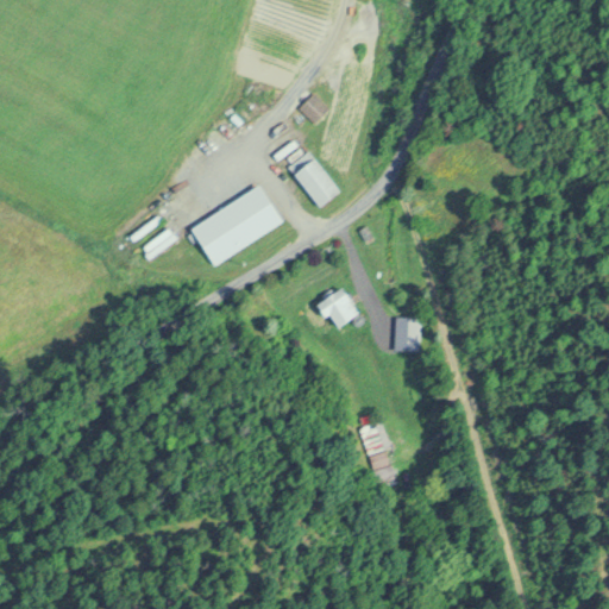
[(328,107),(312,90),(296,106),(313,123),(328,107)]
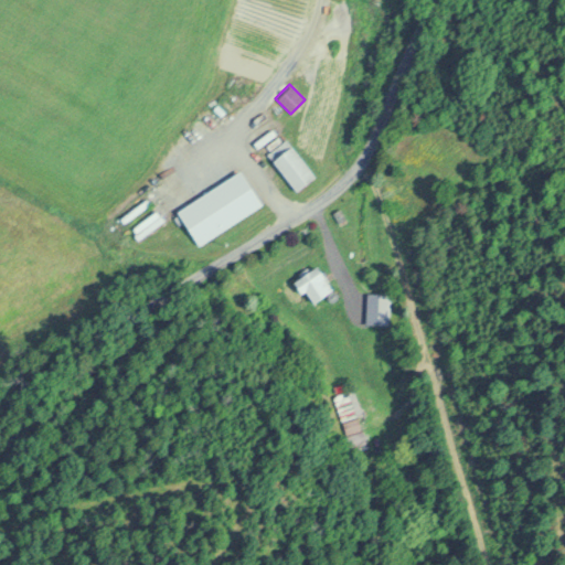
[(298,119),(306,128),(318,117),(310,108),(298,119)]
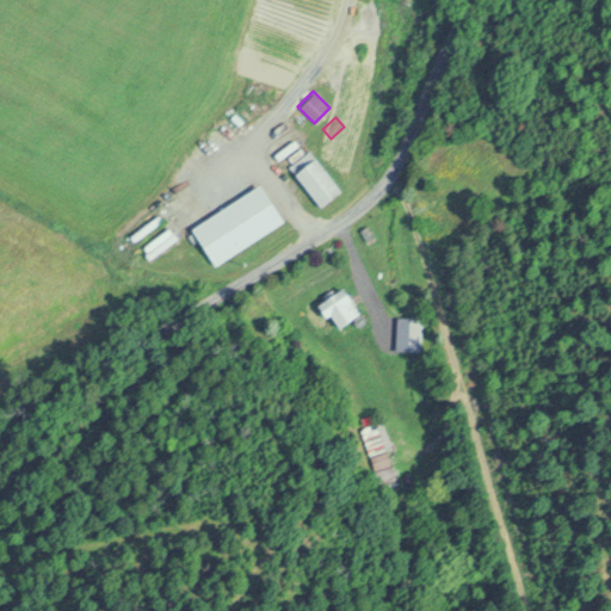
[(296,171),(294,172),(318,207),(338,192),(309,150),(290,164),(296,171)]
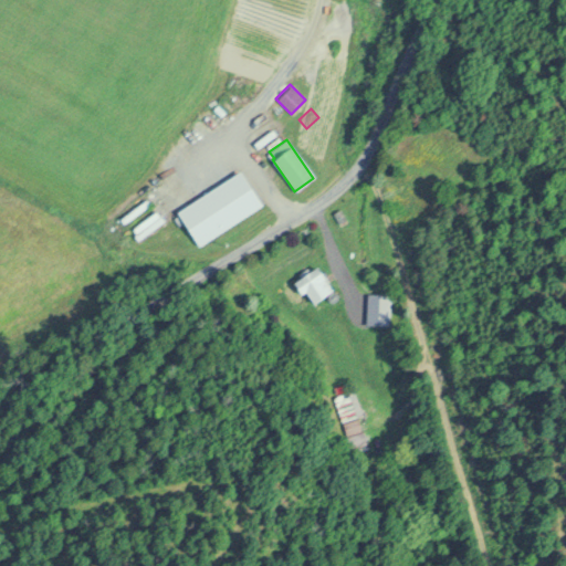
[(261,206),(240,171),(176,209),(196,243),(261,206)]
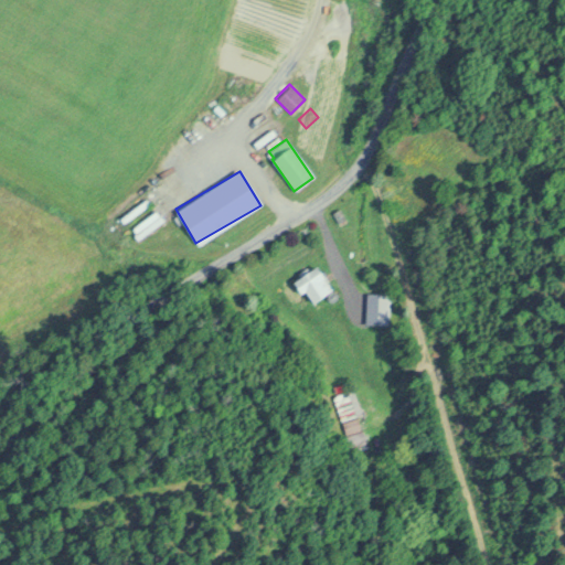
[(331,289),(315,266),(294,280),(309,304),(331,289)]
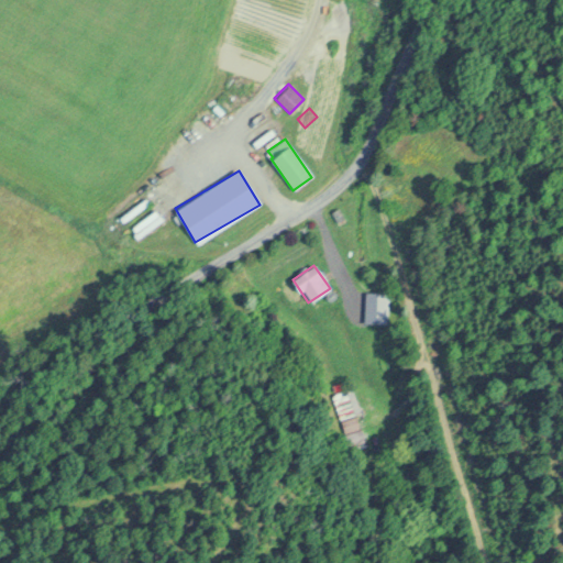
[(386,291),(364,291),(364,322),(386,322),(386,291)]
